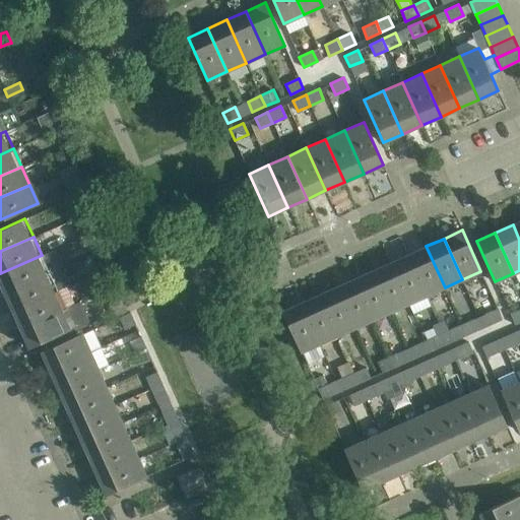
[(408,254),(427,296),(445,287),(426,246),(408,254)]
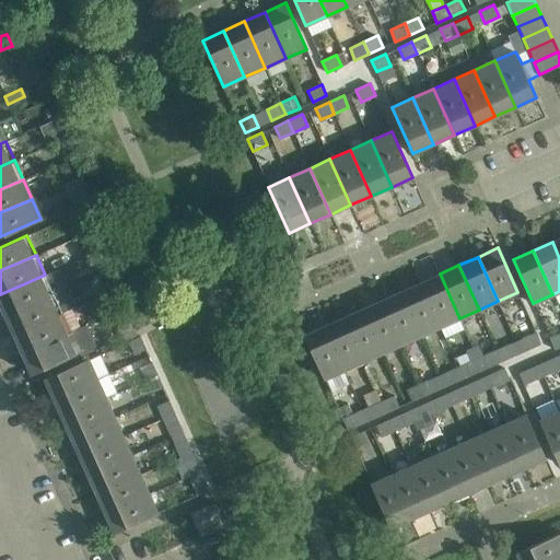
[(420,282),(440,327),(459,318),(440,273),(420,282)]
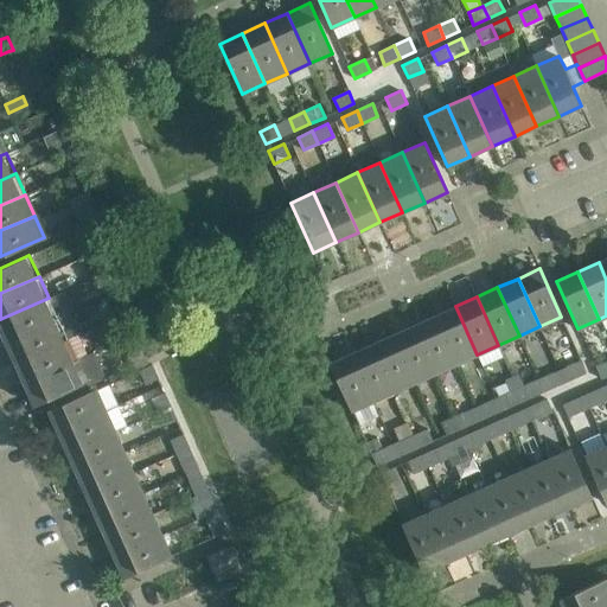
[(49,298),(0,319),(0,327),(6,342),(58,319),(49,298)]
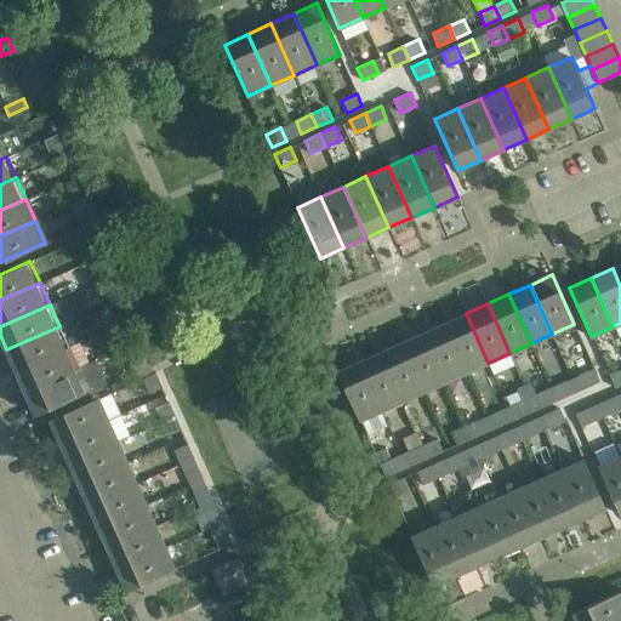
[(445,323),(467,372),(488,363),(466,313),(445,323)]
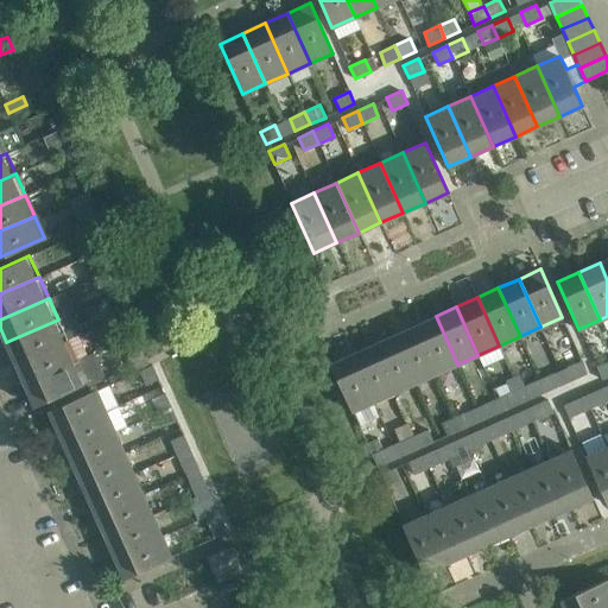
[(415,325),(436,374),(457,365),(436,316),(415,325)]
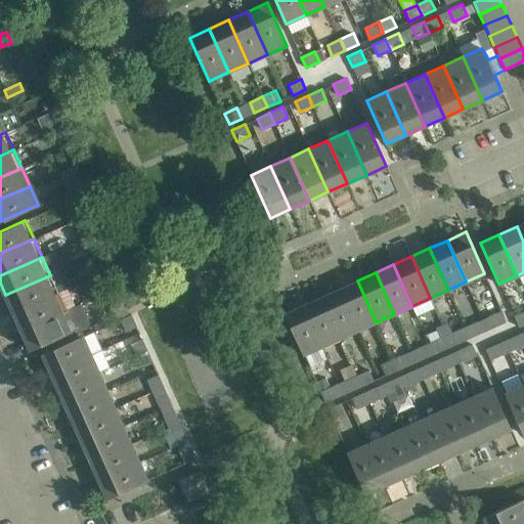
[(50,275),(5,295),(13,313),(57,293),(50,275)]
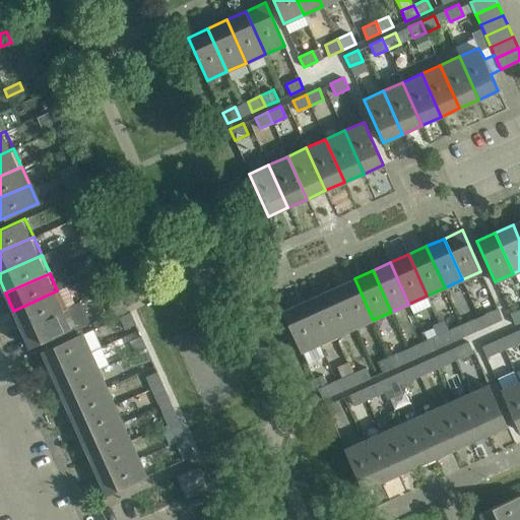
[(336,286),(355,328),(373,320),(354,278),(336,286)]
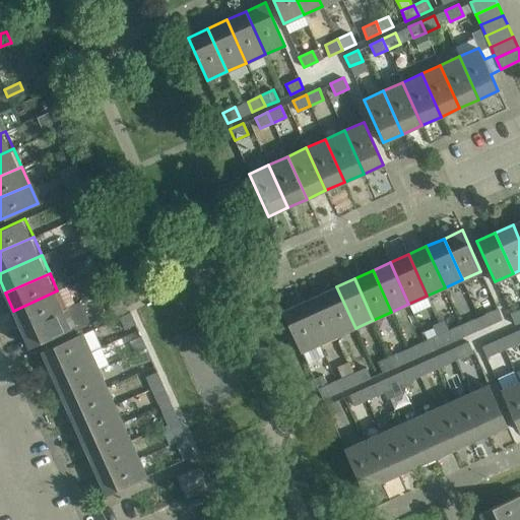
[(319,295),(337,336),(355,328),(336,286),(319,295)]
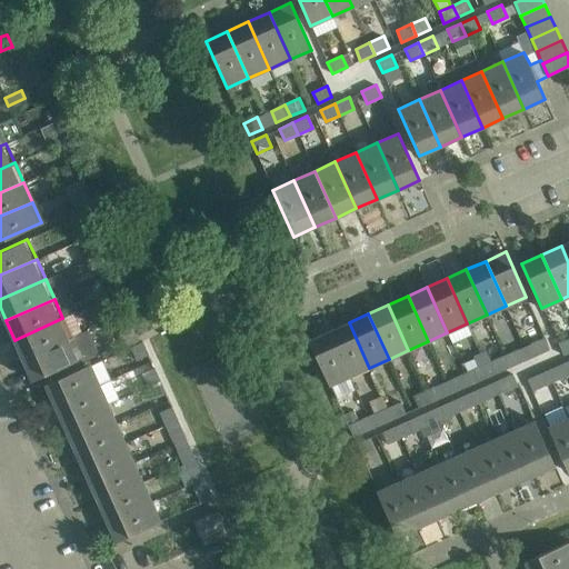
[(126,315),(113,320),(122,339),(135,333),(126,315)]
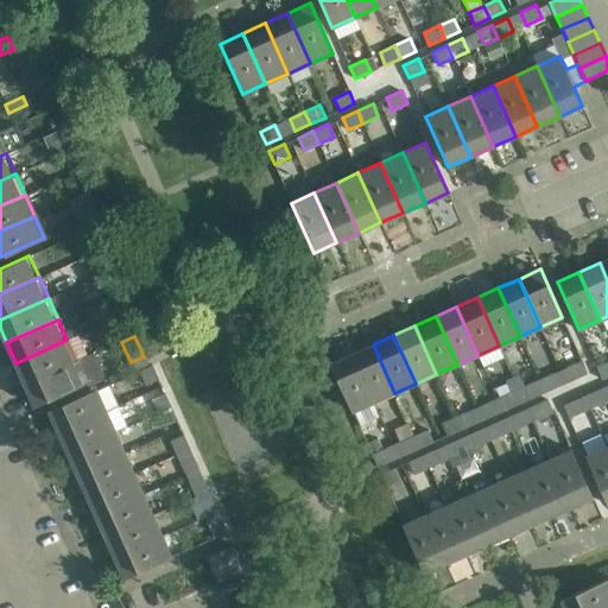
[(67,340),(16,363),(25,384),(76,361),(67,340)]
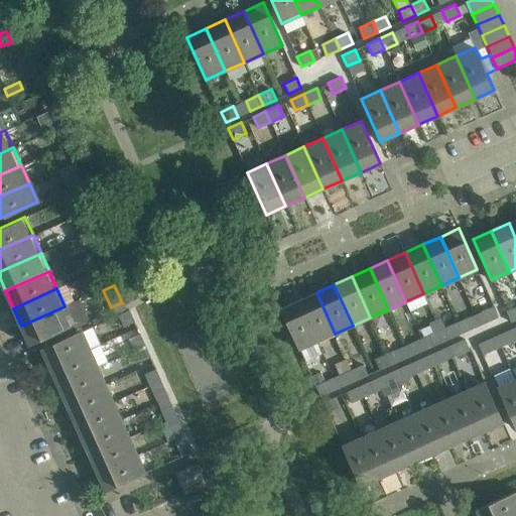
[(335,334),(316,292),(298,300),(316,341),(335,334)]
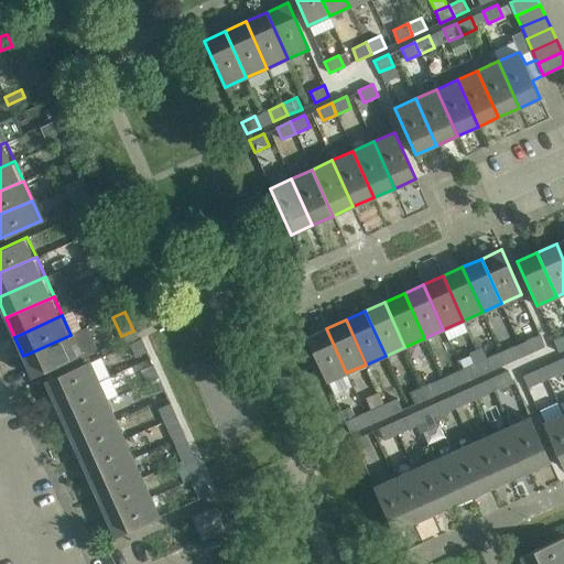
[(71,335),(23,356),(32,375),(32,377),(53,367),(80,355),(89,351),(96,348),(86,328),(82,329),(79,331),(71,335)]
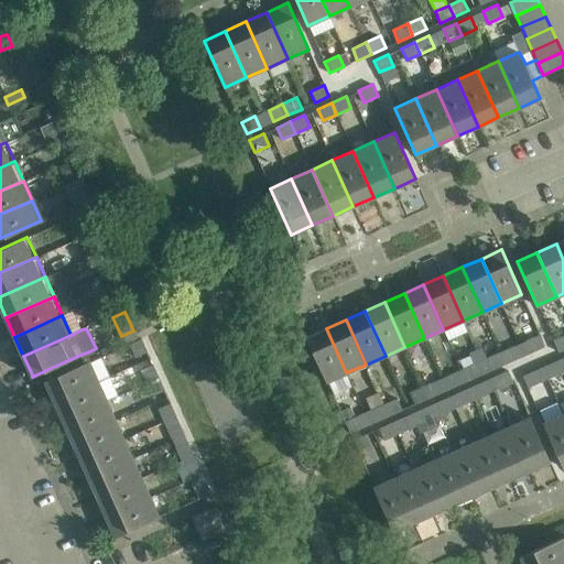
[(346,372),(326,328),(306,337),(326,382),(346,372)]
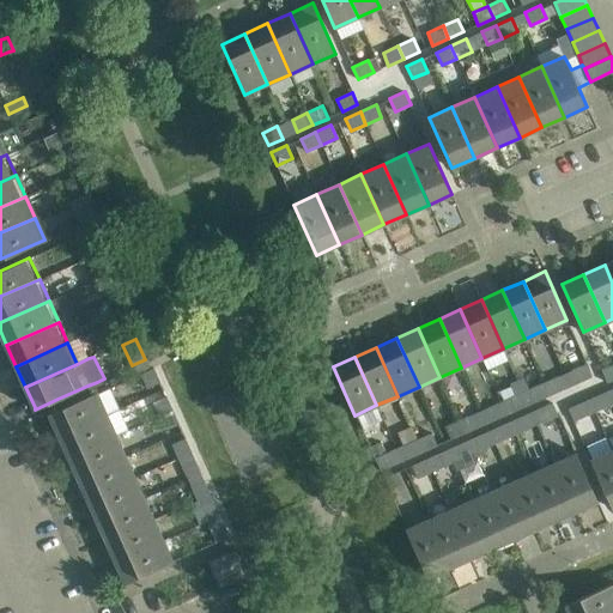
[(592,377),(586,364),(571,371),(577,383),(592,377)]
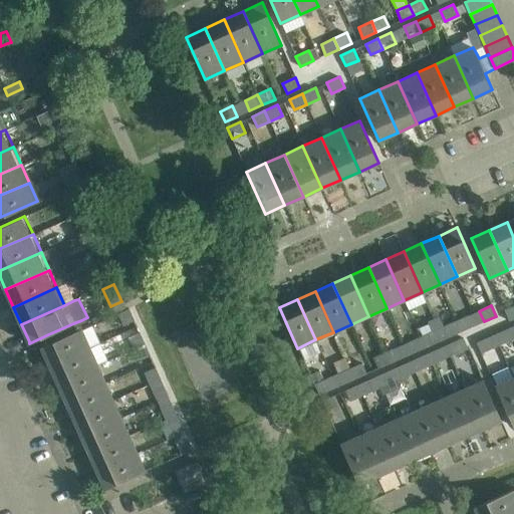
[(509,320),(513,318),(513,305),(504,310),(509,320)]
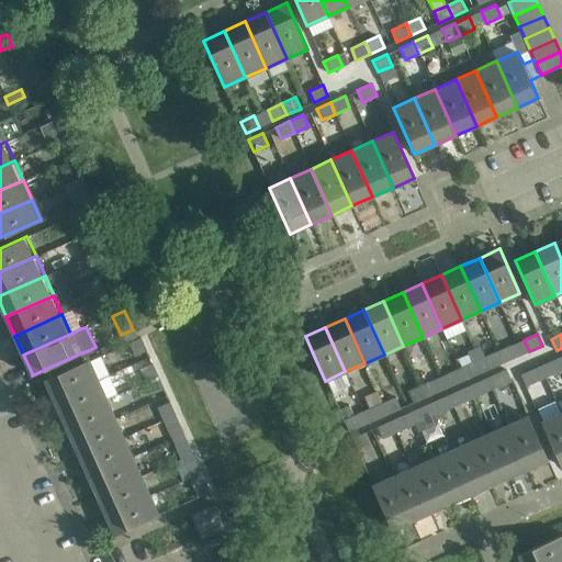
[(141,338),(130,343),(135,356),(147,351),(141,338)]
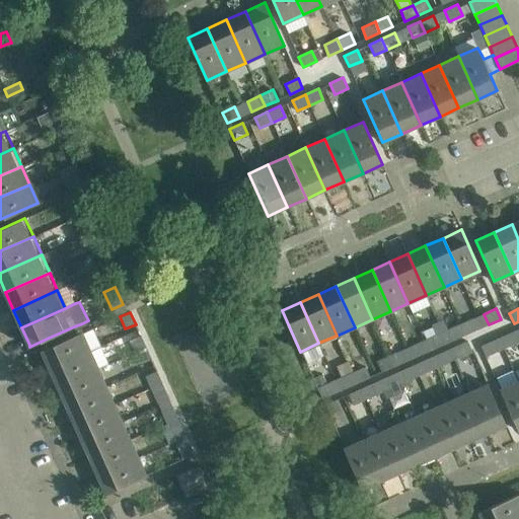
[(465,335),(476,329),(471,319),(460,324),(465,335)]
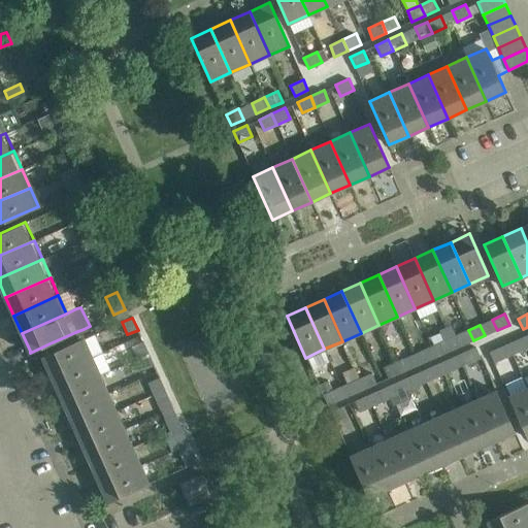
[(461,347),(473,340),(468,330),(456,335),(461,347)]
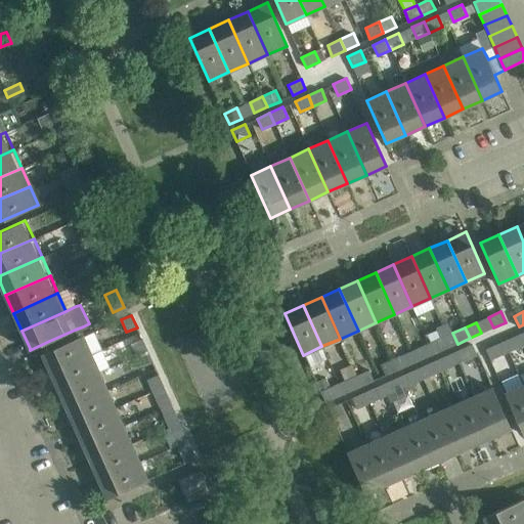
[(515,349),(523,344),(523,338),(521,333),(510,338),(515,349)]
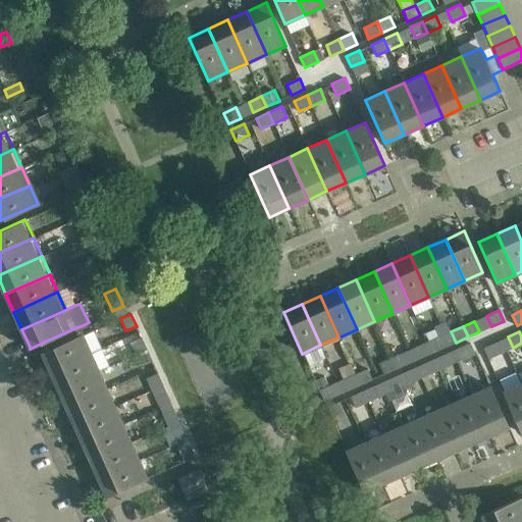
[(83,333),(42,352),(50,371),(91,352),(83,333)]
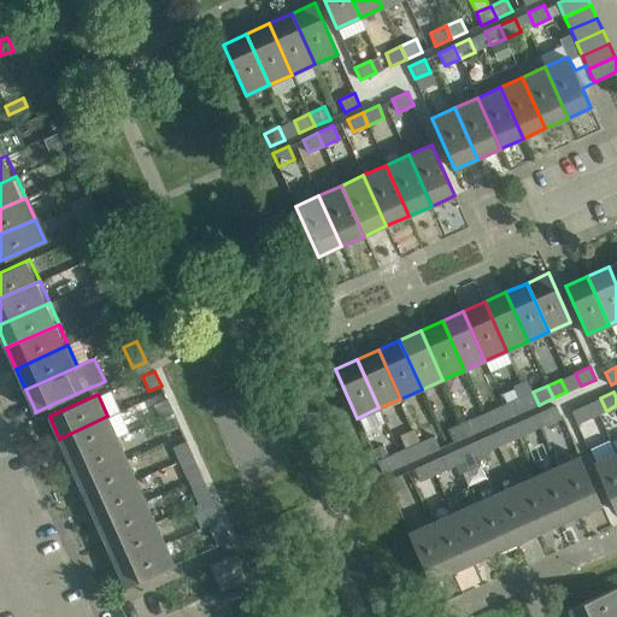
[(511,417),(524,411),(518,398),(505,405),(511,417)]
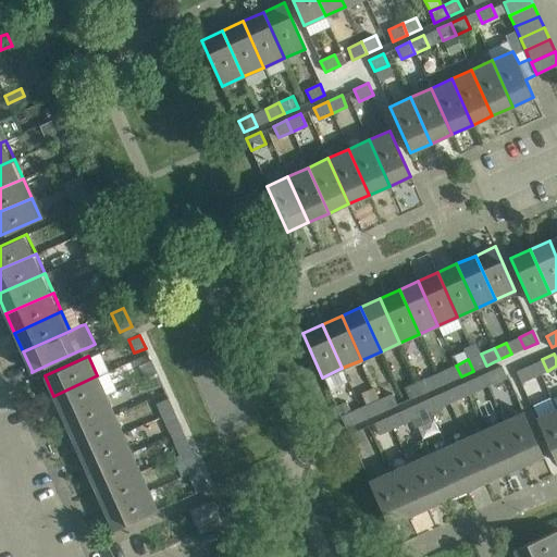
[(157,372),(151,360),(139,366),(145,378),(157,372)]
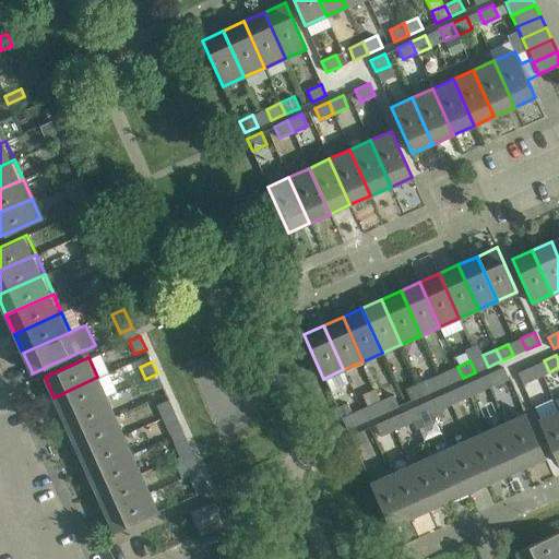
[(519,372),(523,383),(536,378),(532,366),(519,372)]
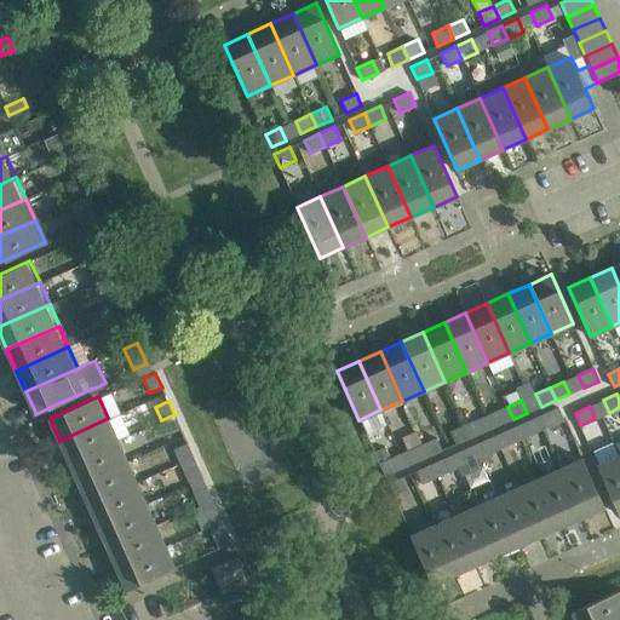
[(498,426),(514,419),(507,407),(493,413),(498,426)]
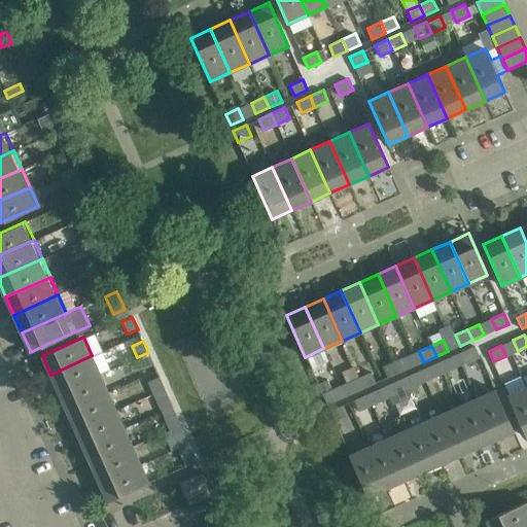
[(475,346),(462,352),(467,362),(480,357),(475,346)]
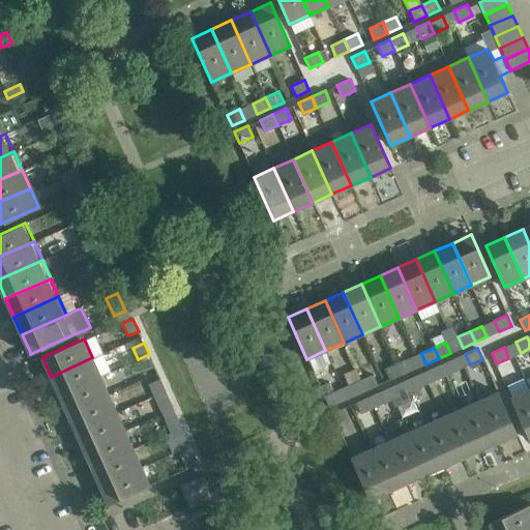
[(154,367),(149,354),(138,359),(144,372),(154,367)]
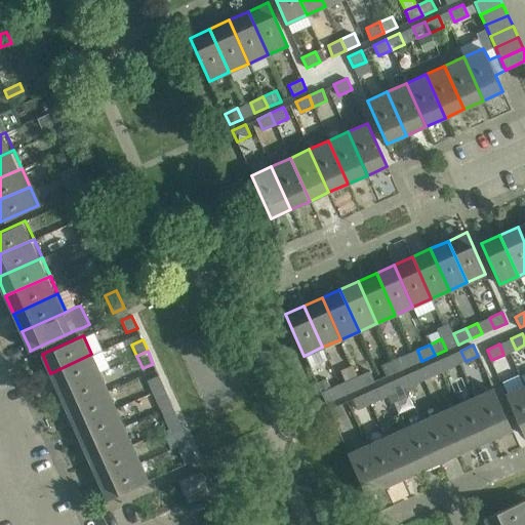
[(99,372),(91,354),(50,373),(58,391),(99,372)]
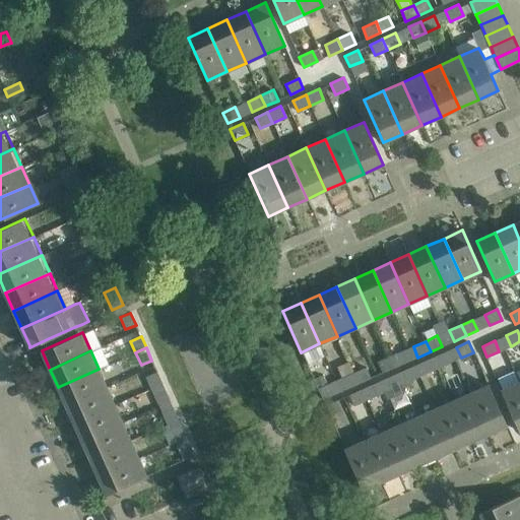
[(394,368),(406,363),(401,351),(390,356),(394,368)]
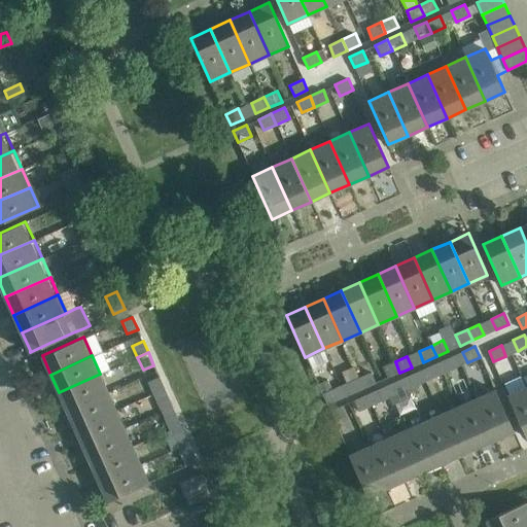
[(438,362),(444,373),(455,367),(451,357),(438,362)]
